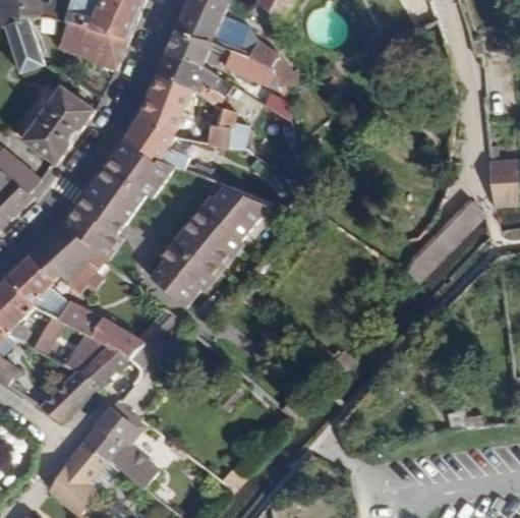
[(129,40),(146,0),(102,0),(101,1),(100,0),(0,0),(0,5),(3,29),(6,27),(30,19),(50,16),(67,21),(129,40)]
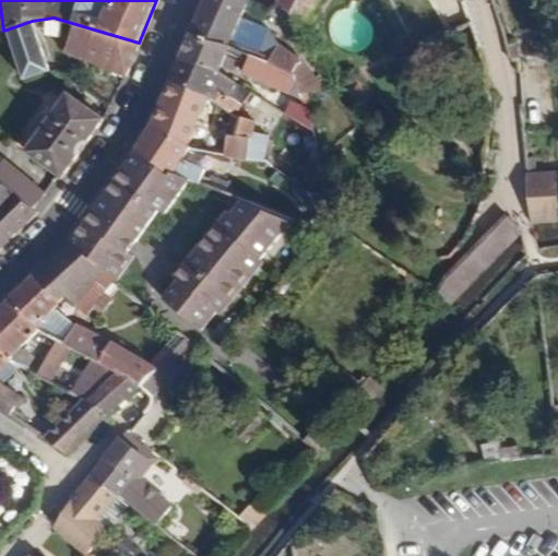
[(238,15),(245,0),(203,0),(190,33),(225,45),(269,60),(277,40),(265,27),(238,15)]
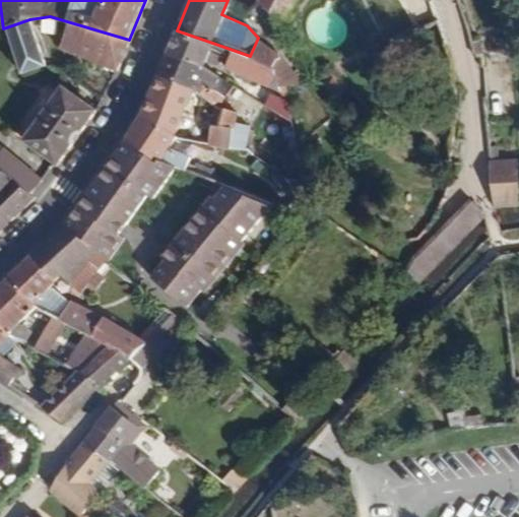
[(280,27),(294,0),(256,0),(280,27)]
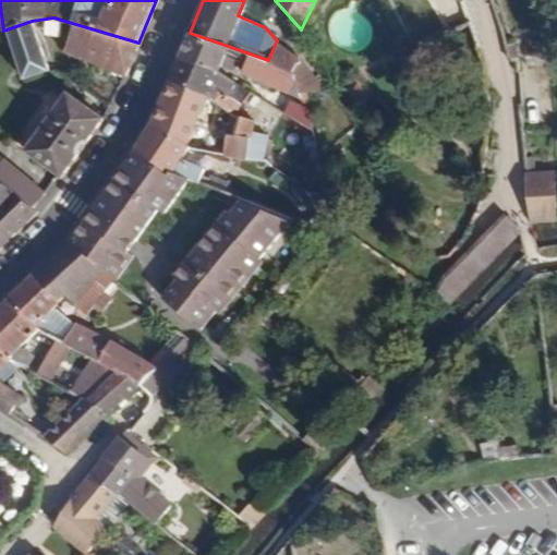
[(49,69),(32,21),(7,29),(22,80),(49,69)]
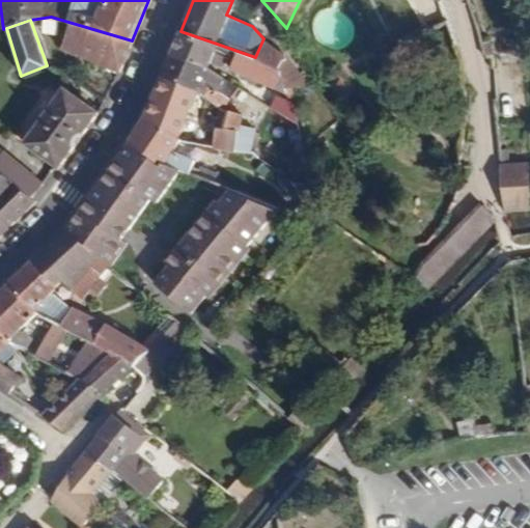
[(118,73),(132,40),(68,22),(59,48),(118,73)]
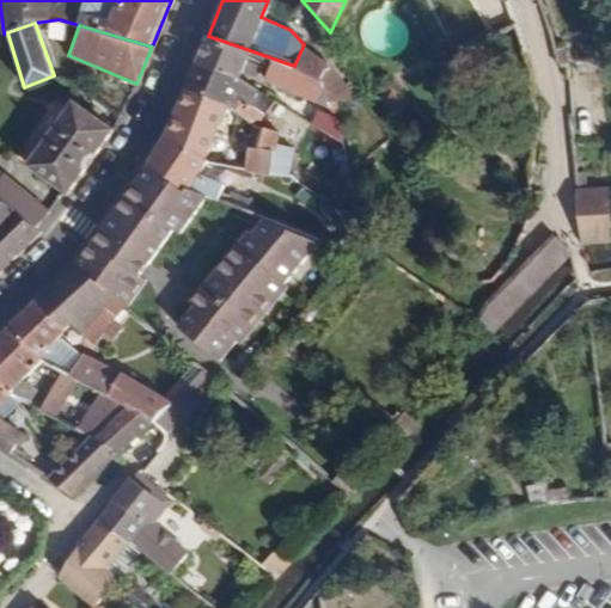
[(239,77),(250,50),(246,49),(208,36),(196,62),(239,77)]
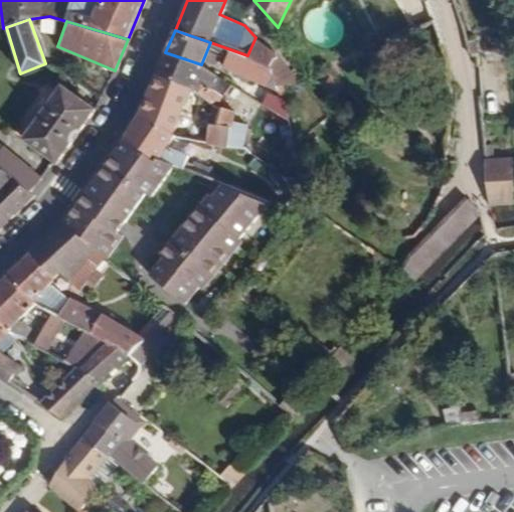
[(268,66),(275,52),(255,37),(247,55),(268,66)]
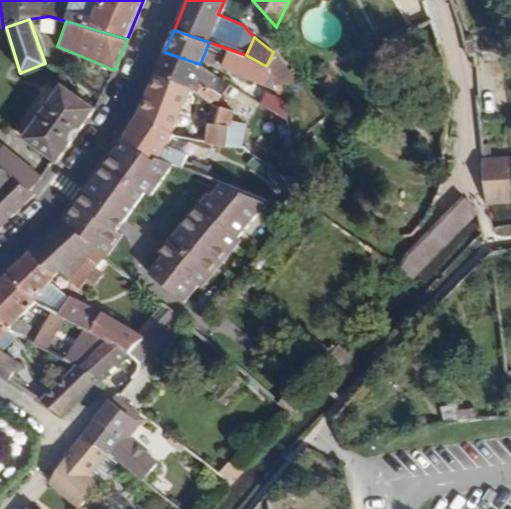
[(266,66),(246,55),(227,48),(220,66),(274,89),(273,83),(270,68),(266,66)]
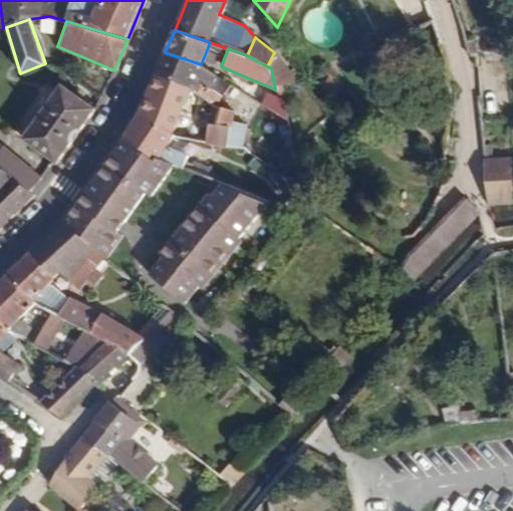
[(209,87),(216,74),(201,64),(165,52),(156,74),(196,94),(214,103),(216,103),(221,96),(209,87)]
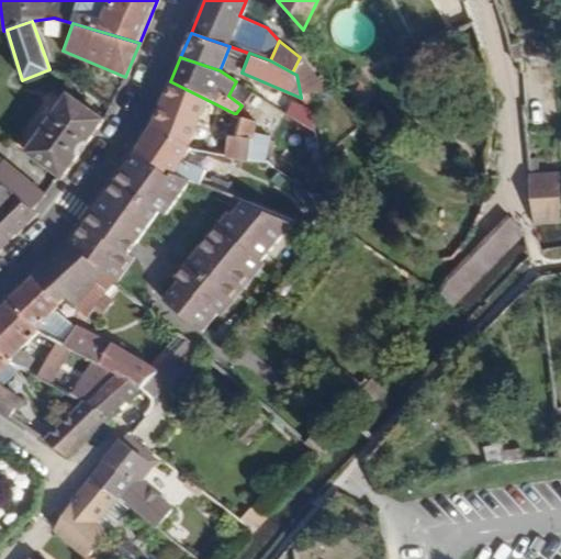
[(315,89),(300,57),(292,73),(296,75),(300,91),(315,89)]
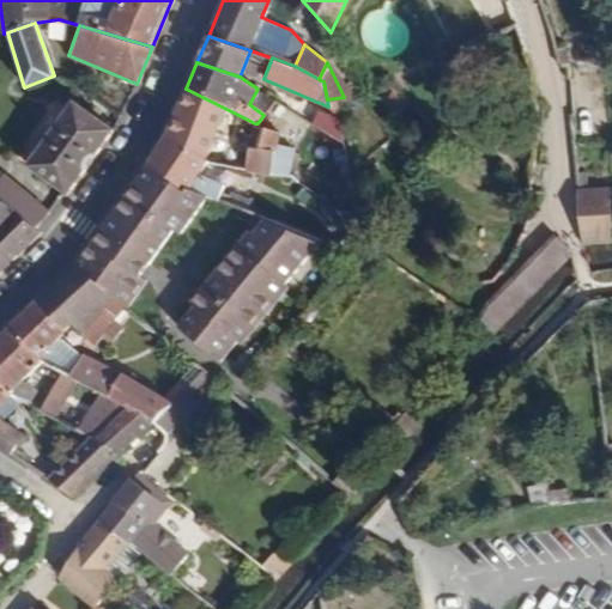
[(222,135),(234,113),(186,89),(176,109),(216,132),(222,135)]
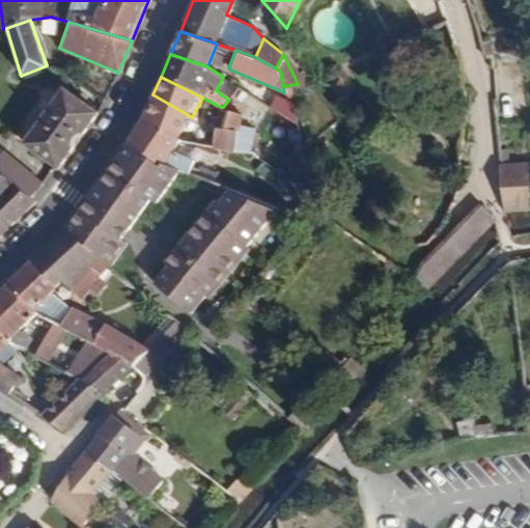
[(228,100),(238,86),(223,77),(216,90),(228,100)]
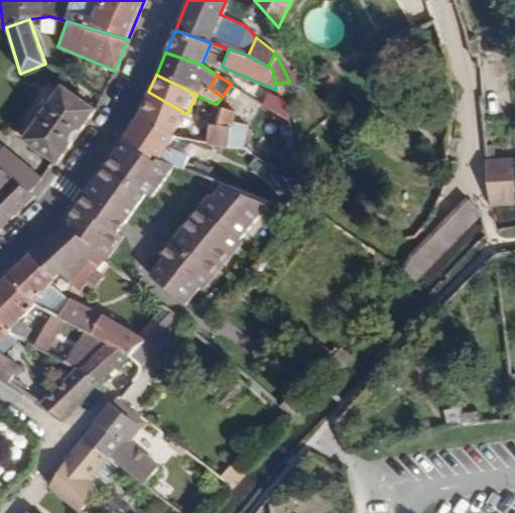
[(55,162),(94,107),(61,85),(22,138),(55,162)]
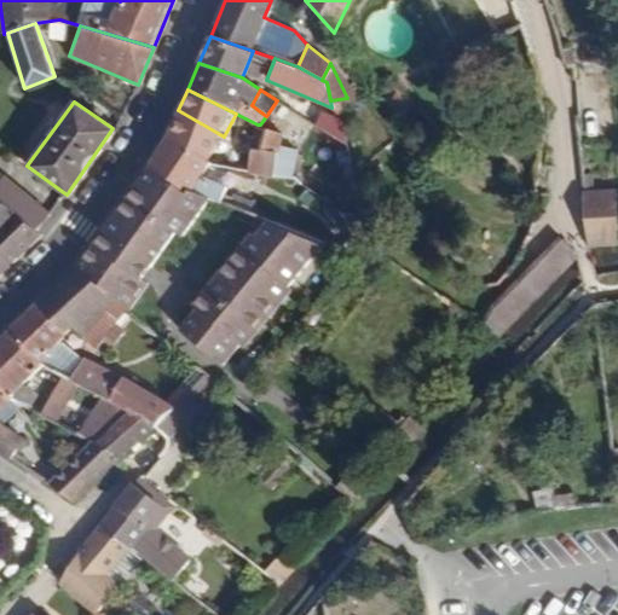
[(207,160),(218,133),(178,110),(168,133),(207,160)]
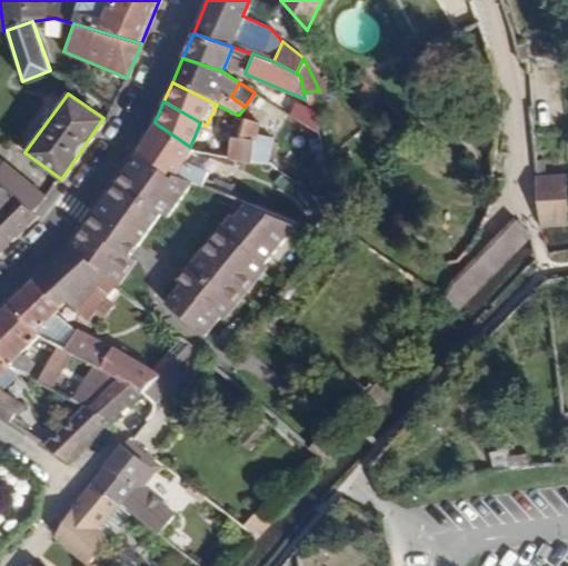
[(246,138),(248,119),(239,115),(237,115),(236,137),(246,138)]
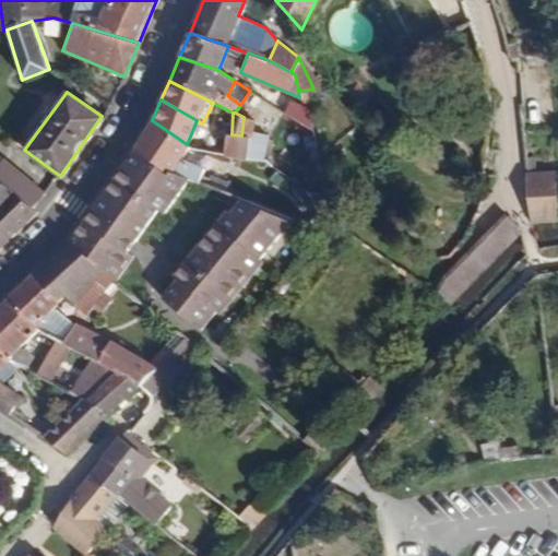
[(251,132),(254,120),(244,117),(241,135),(249,138),(245,158),(261,160),(268,134),(251,132)]
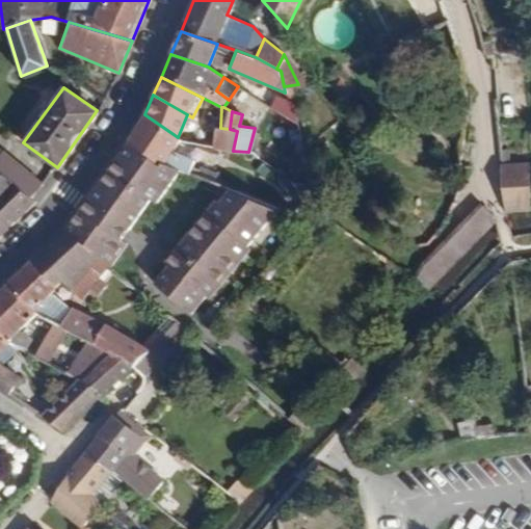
[(178,137),(144,114),(129,139),(159,166),(162,162),(179,169),(189,174),(194,160),(171,152),(180,138),(178,137)]
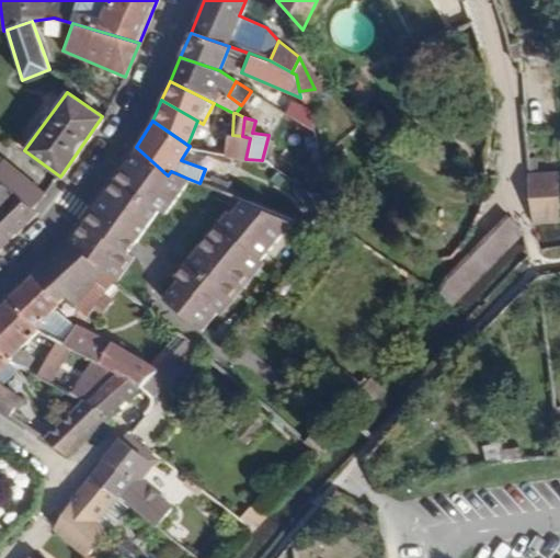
[(246,159),(250,138),(242,136),(232,135),(230,157),(246,159)]
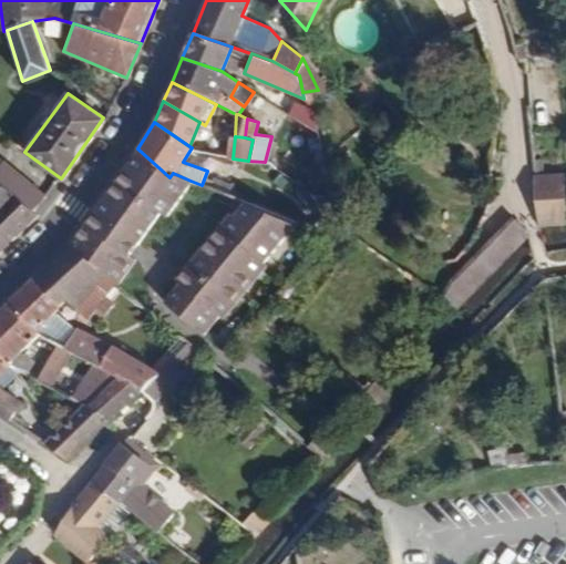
[(134,244),(158,212),(165,215),(191,181),(173,173),(170,177),(137,149),(92,213),(70,243),(115,285),(132,262),(125,256),(134,244)]
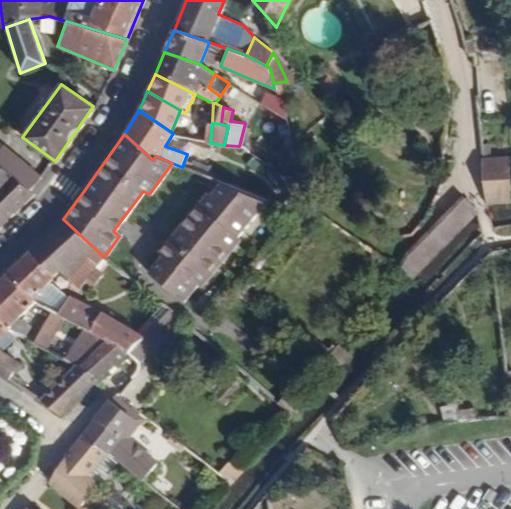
[(40,176),(1,144),(0,146),(0,168),(30,191),(40,176)]
